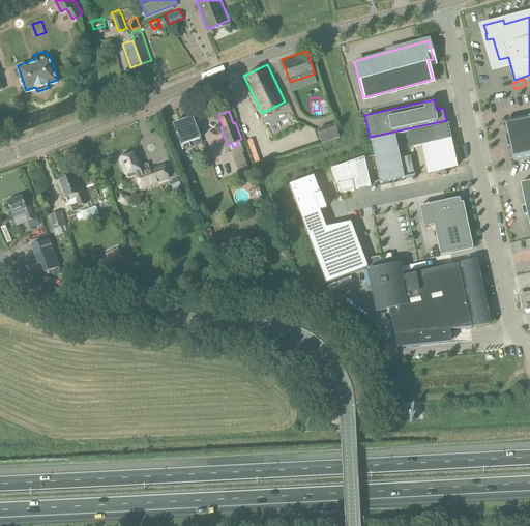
[(508,134),(505,135),(508,145),(510,144),(513,159),(529,155),(529,113),(505,119),(508,134)]
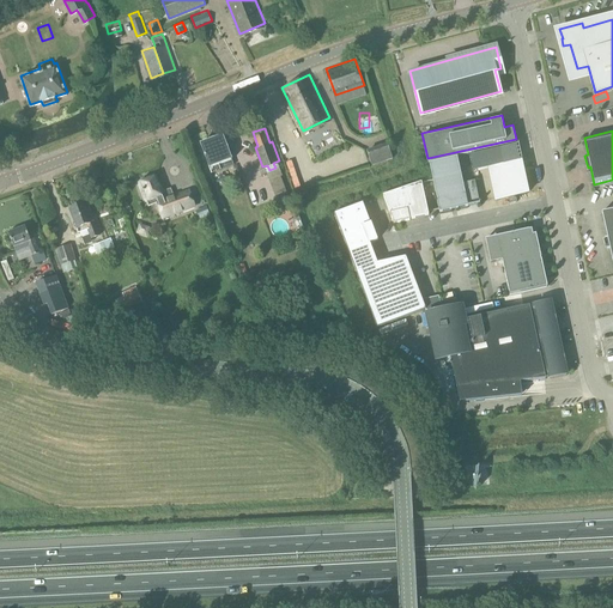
[(231,156),(223,133),(200,140),(208,164),(231,156)]
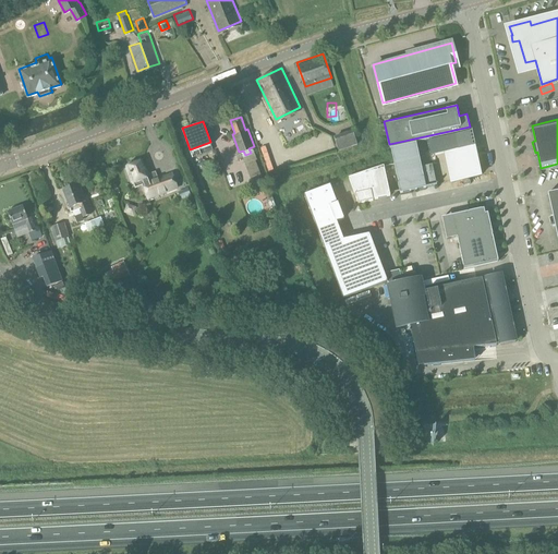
[(334,149),(352,143),(349,134),(330,141),(334,149)]
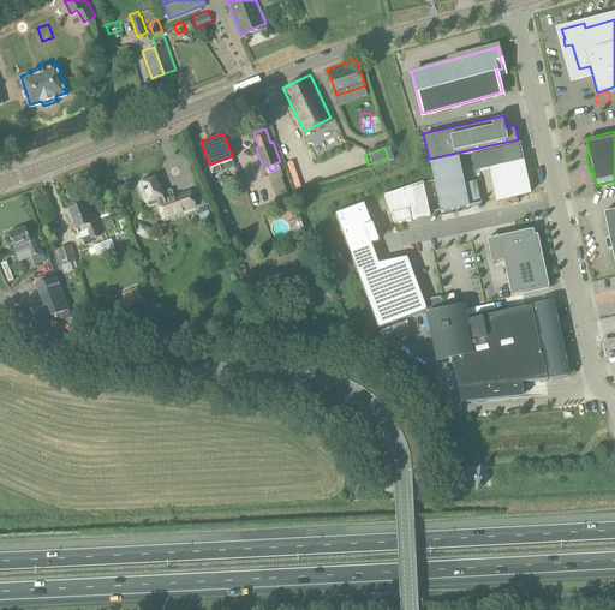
[(459,154),(431,160),(439,197),(441,209),(470,203),(467,191),(459,154)]
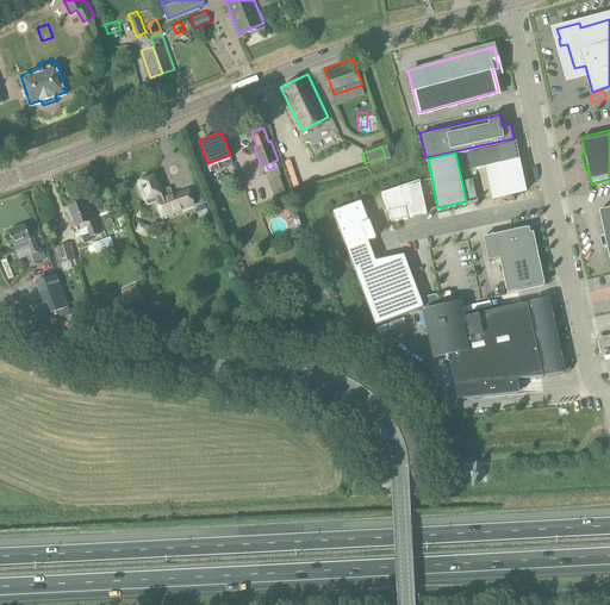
[(493,195),(524,189),(518,156),(487,163),(493,195)]
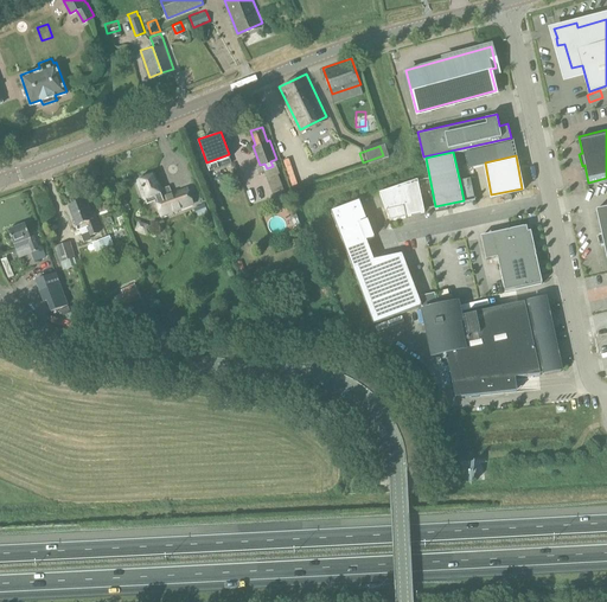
[(186,185),(177,189),(164,193),(163,190),(163,191),(159,184),(158,184),(153,172),(154,172),(153,170),(140,174),(140,177),(139,178),(142,189),(141,190),(145,197),(154,193),(158,203),(163,202),(166,211),(193,200),(186,185)]
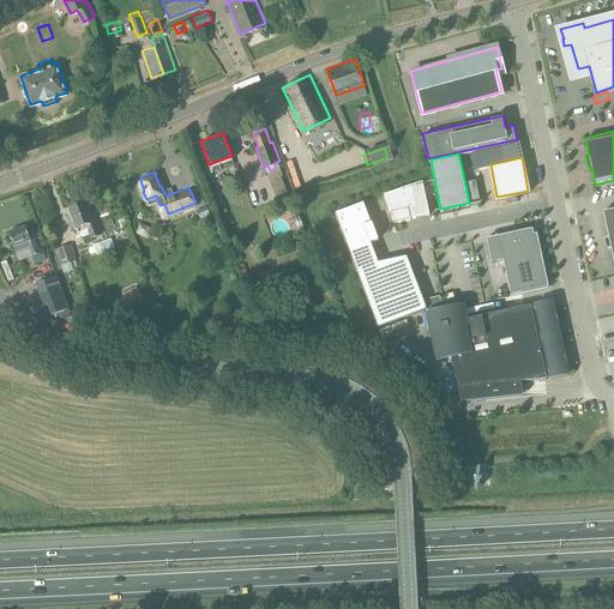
[(395,219),(411,216),(411,215),(413,215),(429,211),(422,179),(384,192),(390,207),(391,210),(390,210),(395,219)]
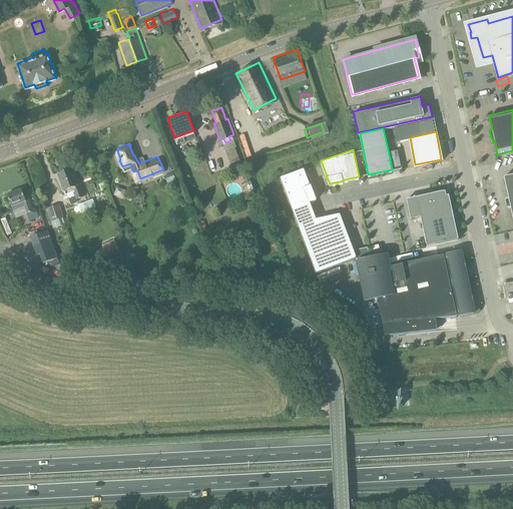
[(310,200),(315,198),(304,166),(280,175),(315,272),(356,256),(340,211),(316,216),(310,200)]
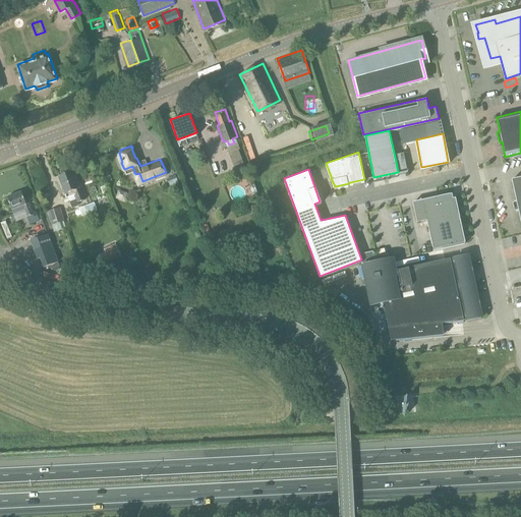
[(79,185),(78,186),(75,178),(74,178),(71,171),(59,175),(65,191),(64,191),(66,195),(74,192),(77,200),(84,197),(79,185)]
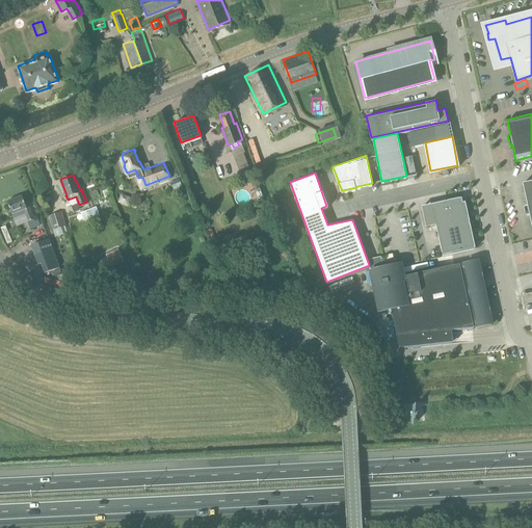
[(89,184),(97,198),(110,191),(103,178),(89,184)]
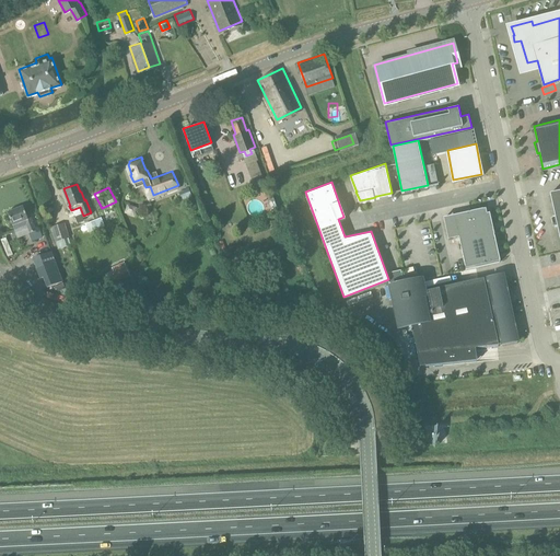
[(559,188),(549,192),(555,213),(552,213),(555,224),(557,224),(559,240),(559,188)]
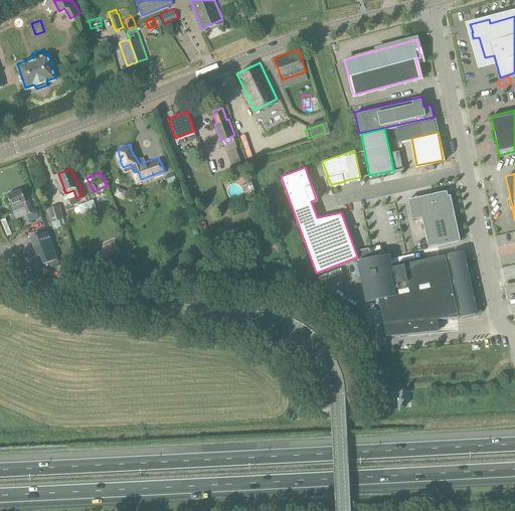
[(127,188),(118,185),(115,193),(124,196),(127,188)]
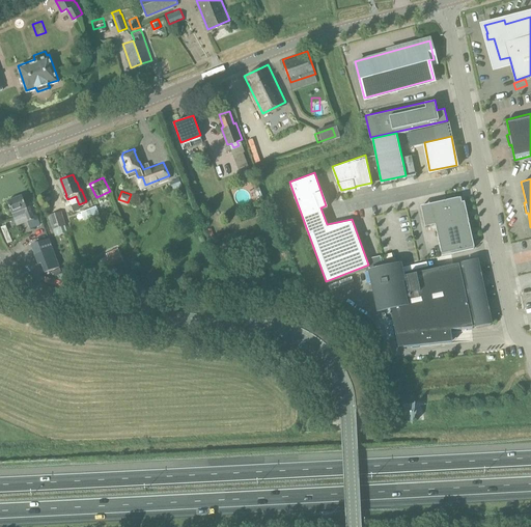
[(22,193),(7,199),(12,215),(25,211),(31,226),(37,224),(34,216),(28,199),(25,200),(22,193)]
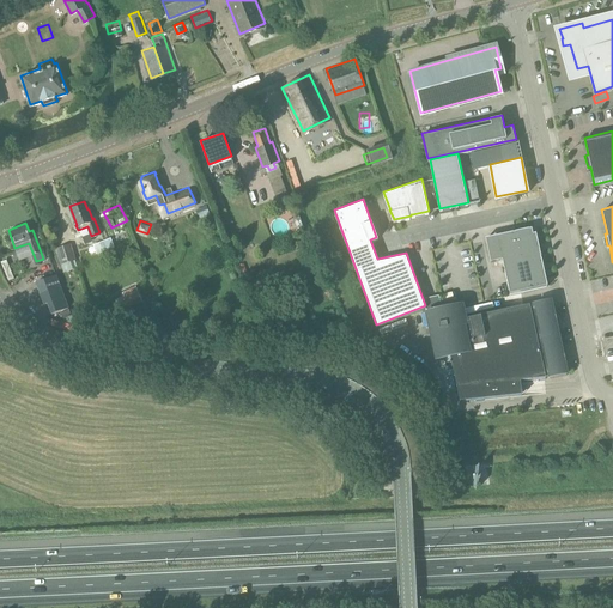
[(528,226),(496,233),(496,235),(497,235),(509,292),(547,284),(535,231),(533,231),(532,226),(528,226)]
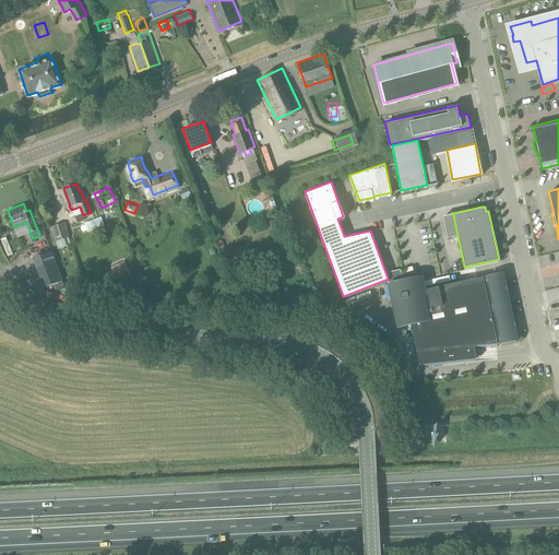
[(82,216),(84,226),(103,222),(99,212),(82,216)]
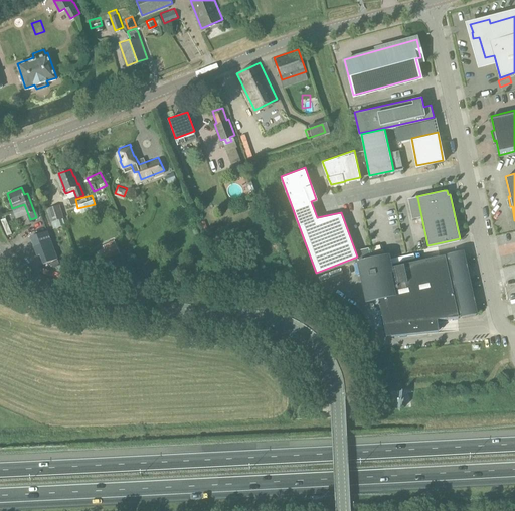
[(63,215),(58,203),(46,207),(51,219),(63,215)]
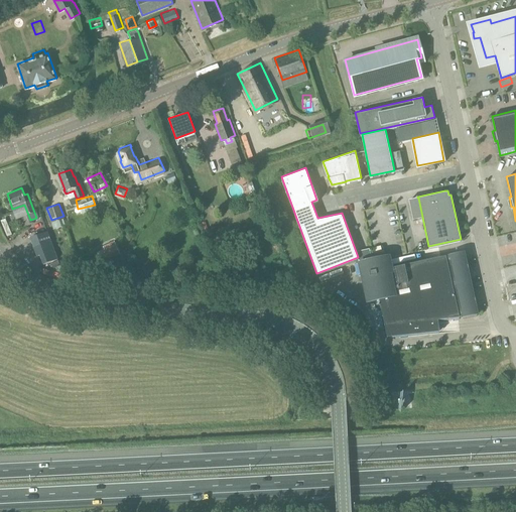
[(57,257),(47,229),(30,236),(37,254),(40,253),(43,262),(57,257)]
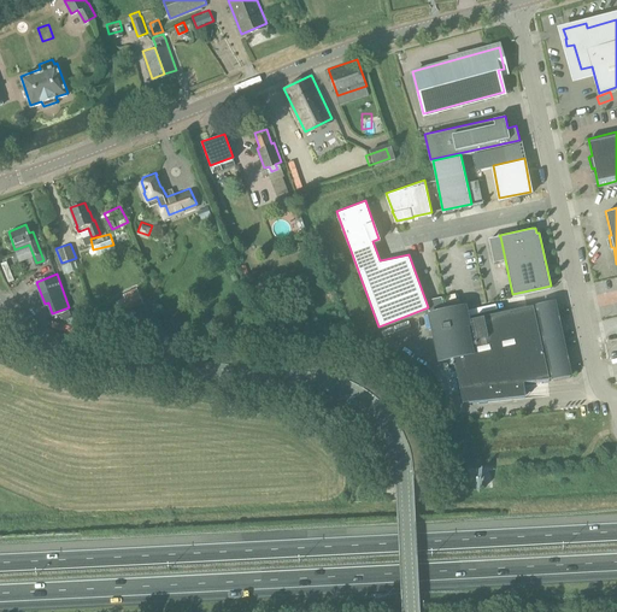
[(136,284),(123,290),(124,294),(116,298),(122,311),(144,301),(139,288),(136,284)]
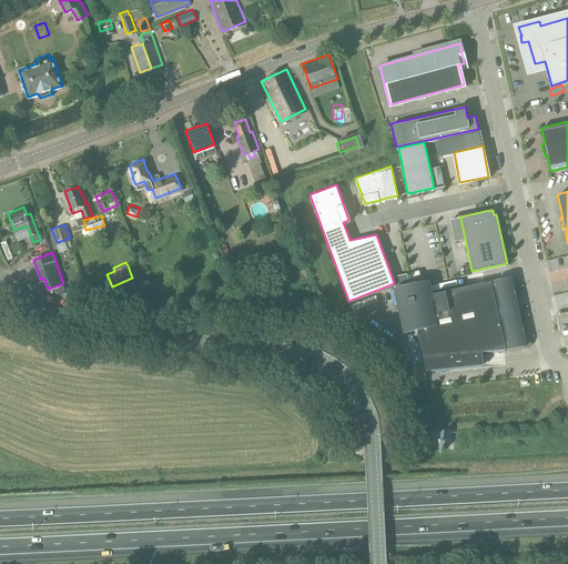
[(396,288),(406,331),(416,329),(425,370),(483,364),(482,351),(505,349),(505,348),(508,346),(509,349),(525,345),(509,277),(494,280),(495,282),(490,282),(490,281),(428,294),(426,281),(396,288)]
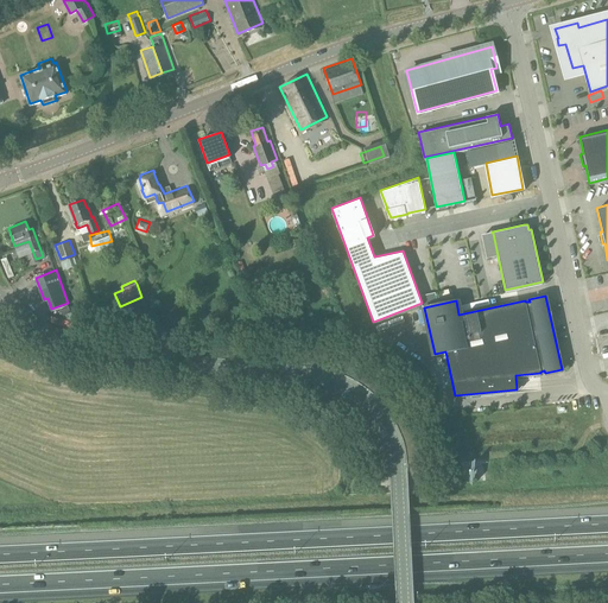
[(249,312),(234,311),(233,324),(249,325),(249,312)]
